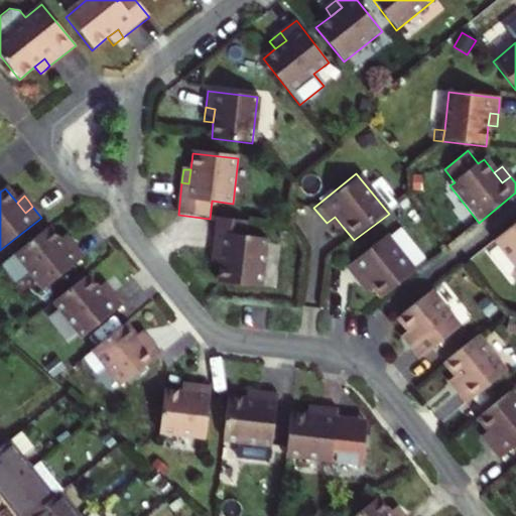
[(343,227),(335,217),(327,223),(330,227),(335,233),(343,227)]
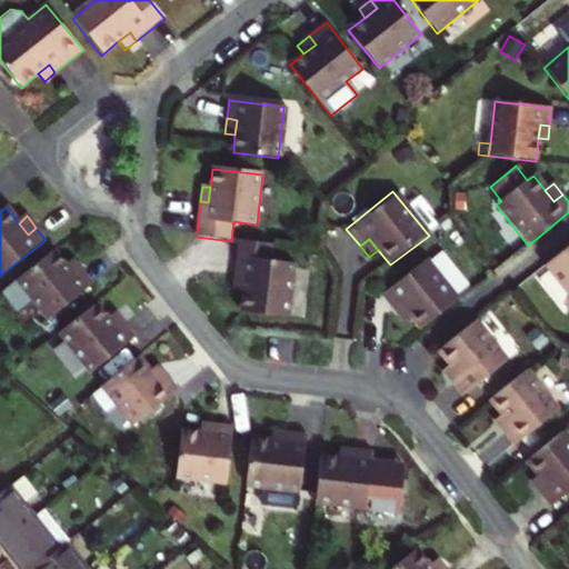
[(238,276),(248,278),(247,292),(243,313),(292,319),(298,266),(275,262),(277,247),(241,242),(238,276)]
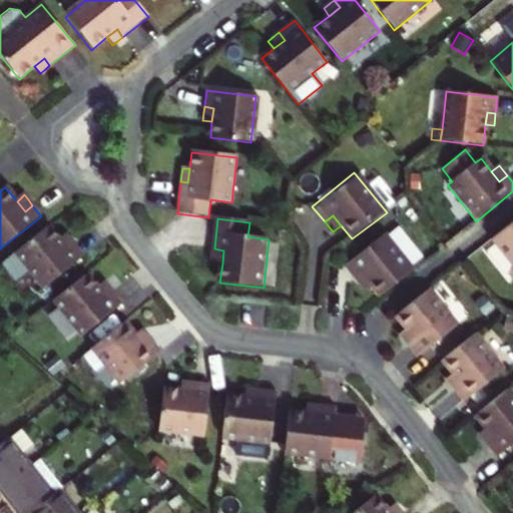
[(512,221),(489,241),(510,267),(512,271),(512,221)]
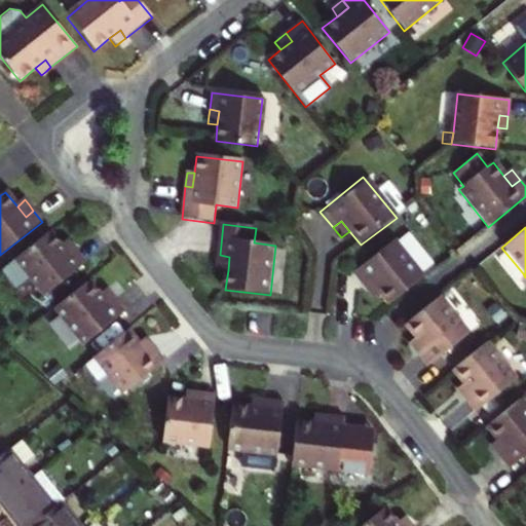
[(62,247),(49,232),(2,269),(16,287),(30,276),(44,296),(47,294),(60,284),(86,262),(77,251),(69,257),(62,247)]
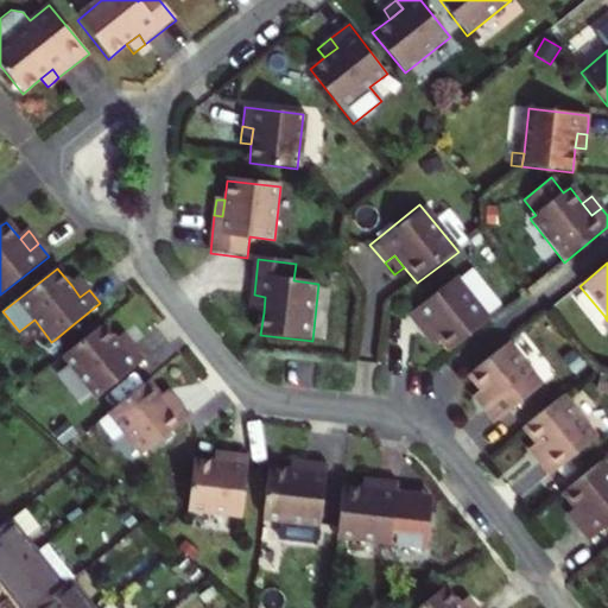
[(71,285),(80,297),(89,290),(84,284),(80,278),(71,285)]
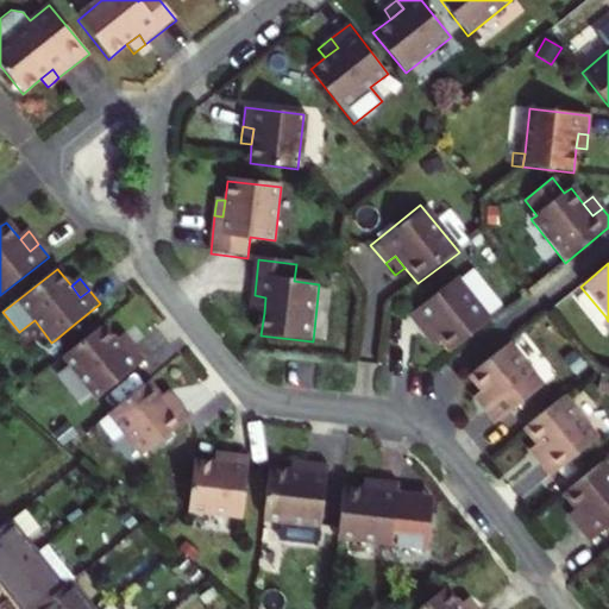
[(434,340),(447,356),(489,324),(456,282),(406,321),(418,336),(426,328),(434,340)]
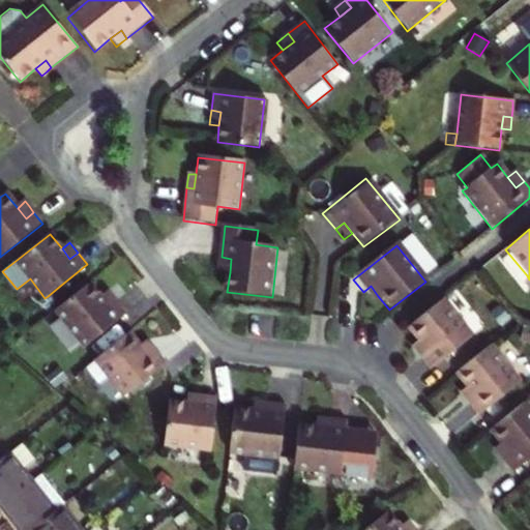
[(230,272),(231,259),(222,257),(221,264),(219,271),(230,272)]
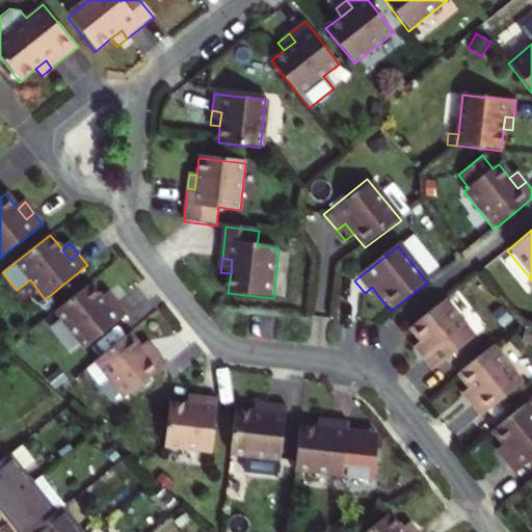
[(531,281),(529,276),(522,283),(529,291),(531,288),(531,281)]
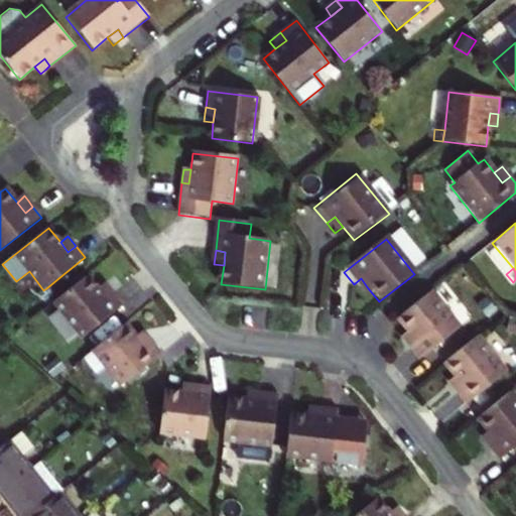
[(83,339),(124,306),(114,293),(107,299),(99,289),(89,276),(53,303),(83,339)]
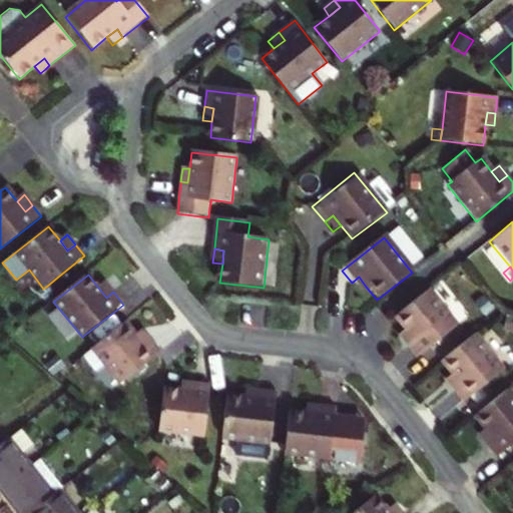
[(58,277),(46,287),(51,292),(62,283),(58,277)]
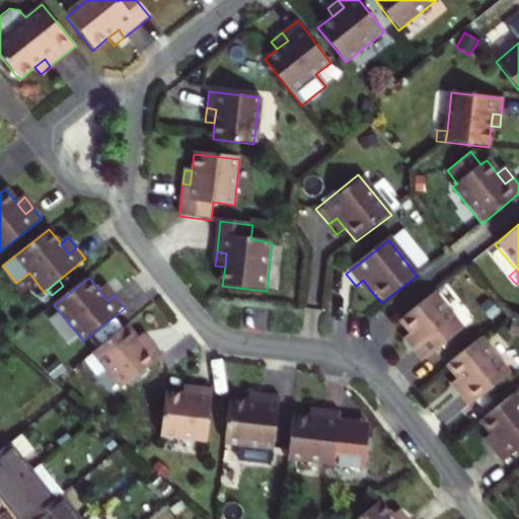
[(370,290),(363,280),(356,286),(360,291),(364,295),(370,290)]
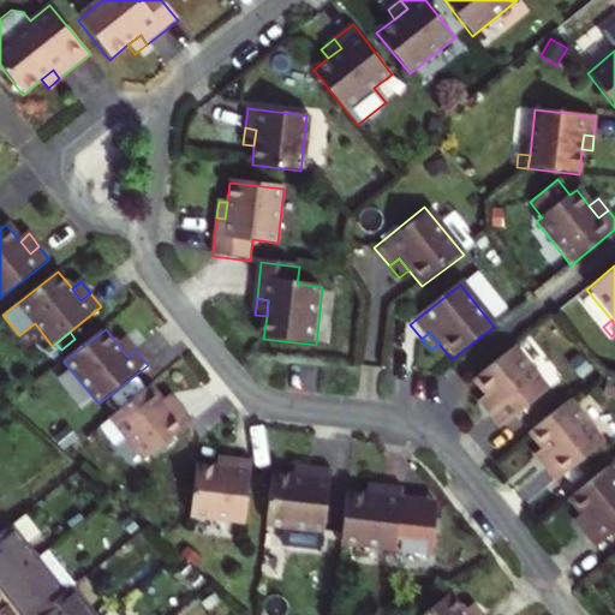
[(131,344),(126,339),(118,345),(127,357),(136,350),(131,344)]
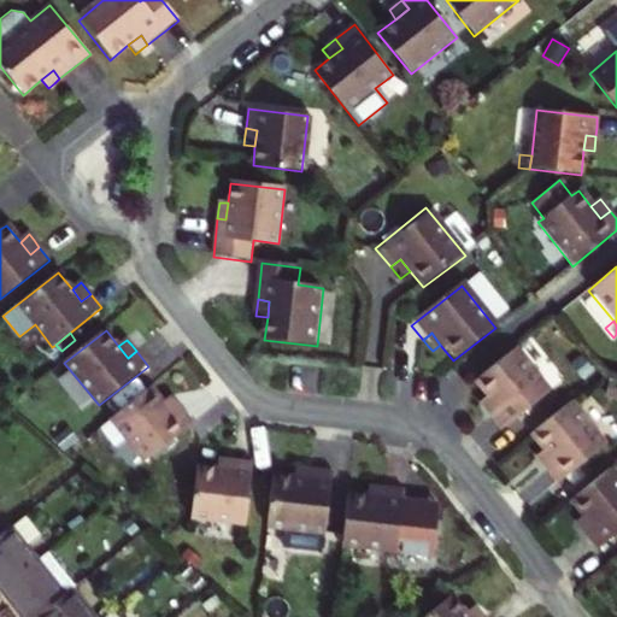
[(500,433),(548,394),(513,351),(472,385),(486,401),(494,412),(488,418),(500,433)]
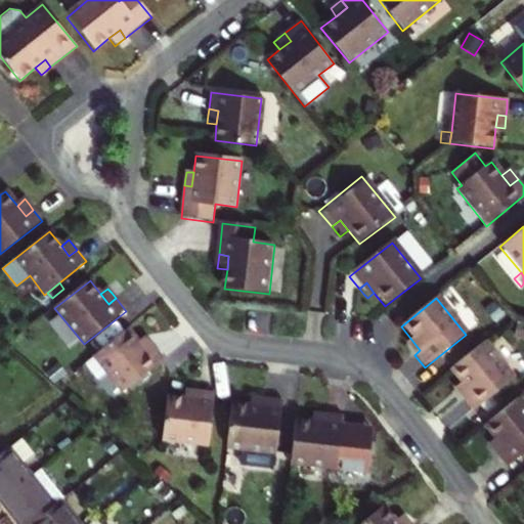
[(523,330),(515,328),(512,340),(523,343),(523,330)]
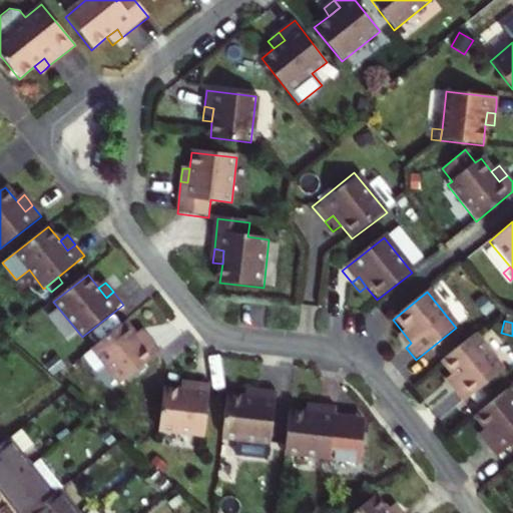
[(101,365),(118,386),(160,353),(151,341),(143,347),(135,338),(124,324),(90,351),(101,365)]
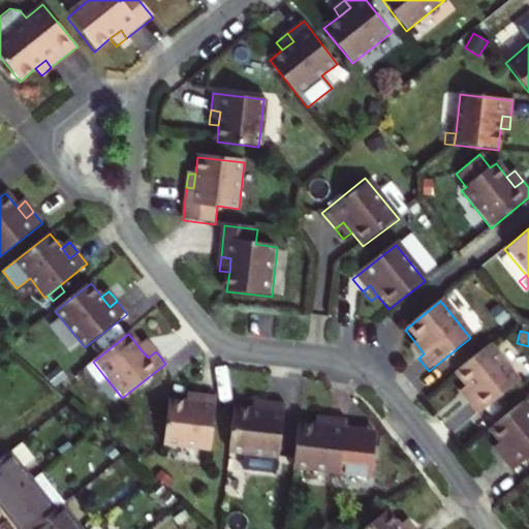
[(139,348),(148,358),(156,351),(152,347),(148,341),(139,348)]
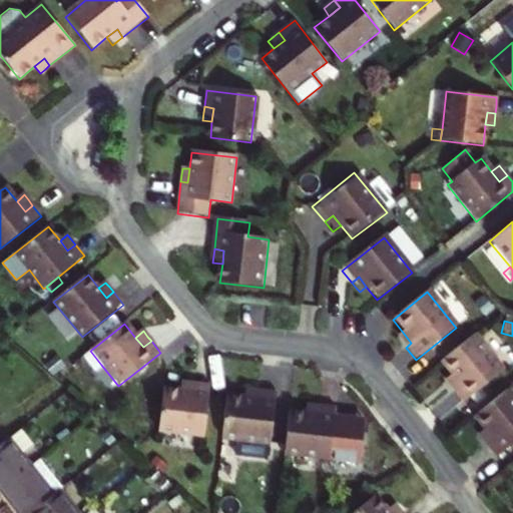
[(404,334),(398,338),(401,342),(406,348),(411,343),(404,334)]
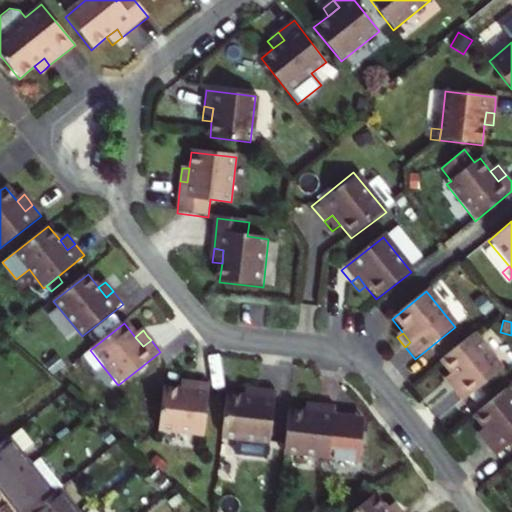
[(458,386),(452,391),(461,402),(501,369),(473,335),(439,363),(449,375),(458,386)]
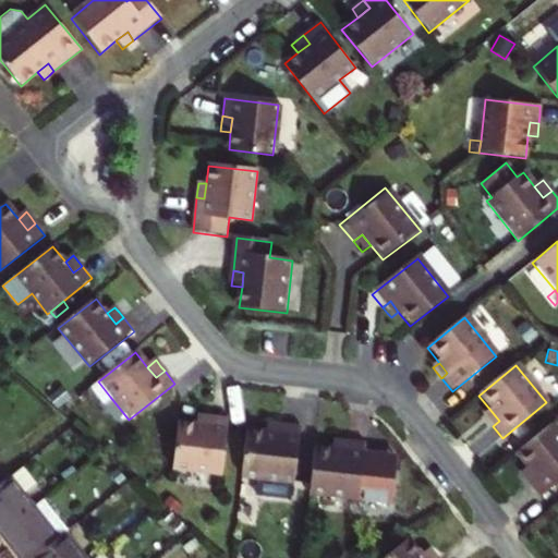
[(110,397),(98,381),(91,388),(102,403),(110,397)]
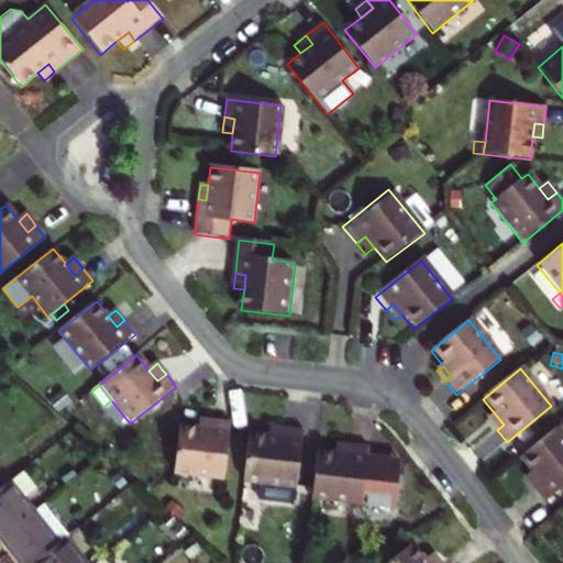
[(494,412),(487,417),(493,423),(497,430),(504,424),(494,412)]
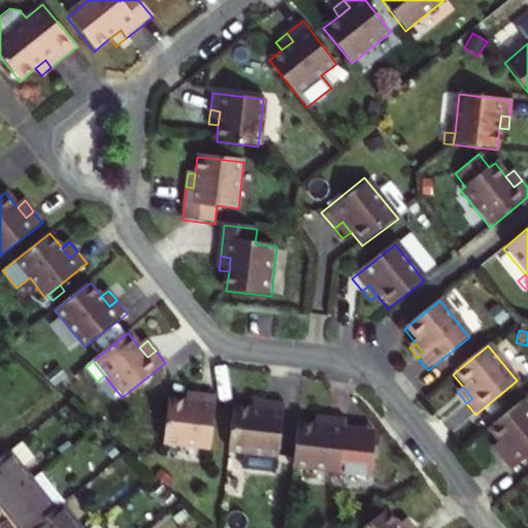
[(186,394),(186,404),(198,405),(199,396),(193,395),(186,394)]
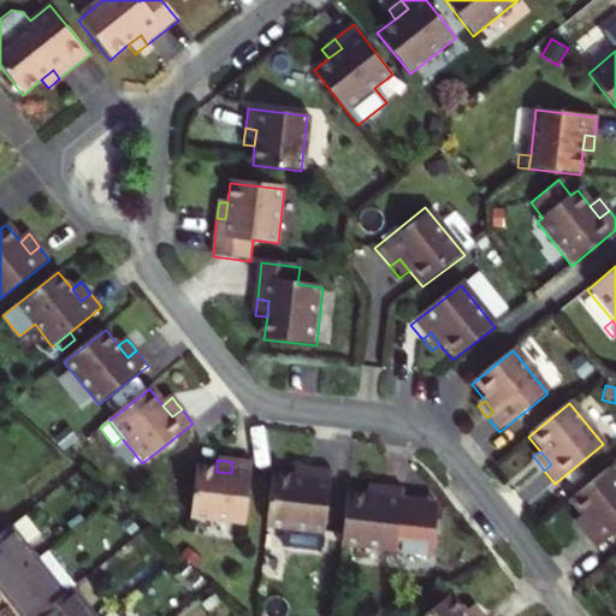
[(217,472),(197,468),(190,519),(250,526),(258,465),(232,462),(231,473),(217,472)]
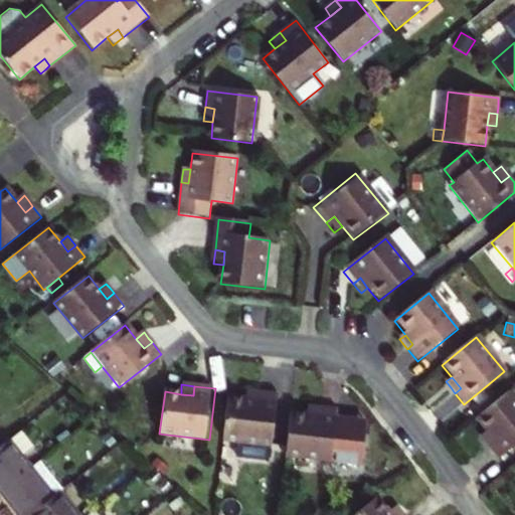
[(247,401),(260,403),(261,394),(253,393),(248,393),(247,401)]
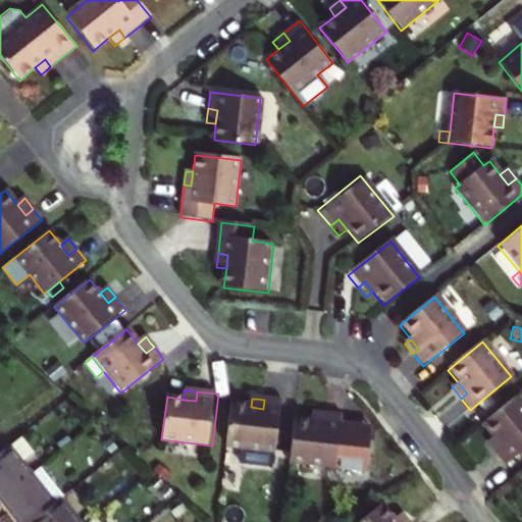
[(493,438),(503,449),(494,455),(504,467),(521,452),(521,405),(516,399),(483,425),(493,438)]
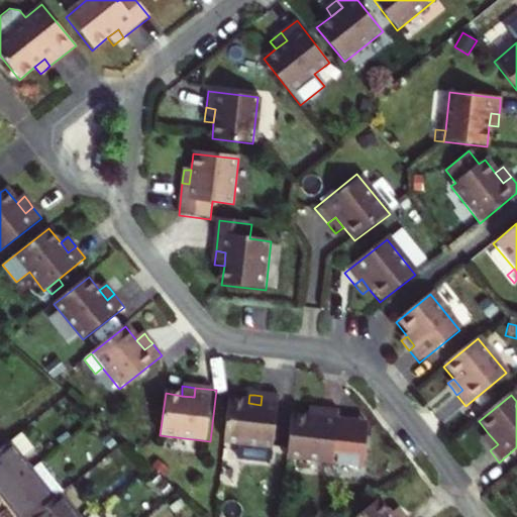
[(248,403),(228,401),(223,445),(245,447),(243,461),(275,464),(283,398),(262,396),(261,405),(248,403)]
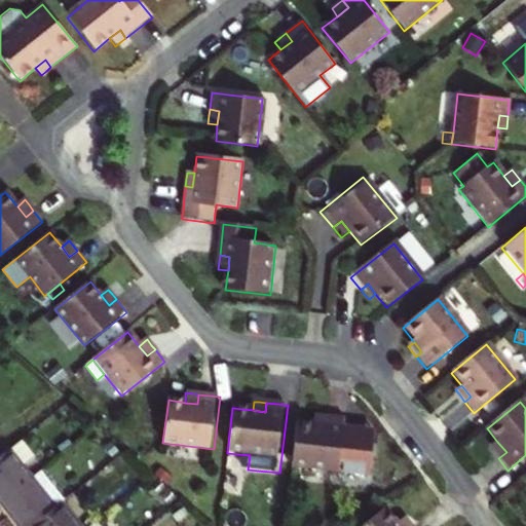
[(313,426),(327,427),(328,418),(322,417),(314,417),(313,426)]
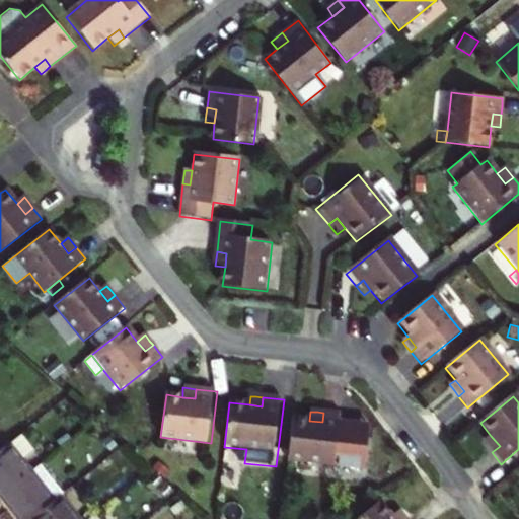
[(344,424),(345,416),(323,413),(322,422),(309,421),(294,419),(288,462),(362,471),(367,427),(344,424)]
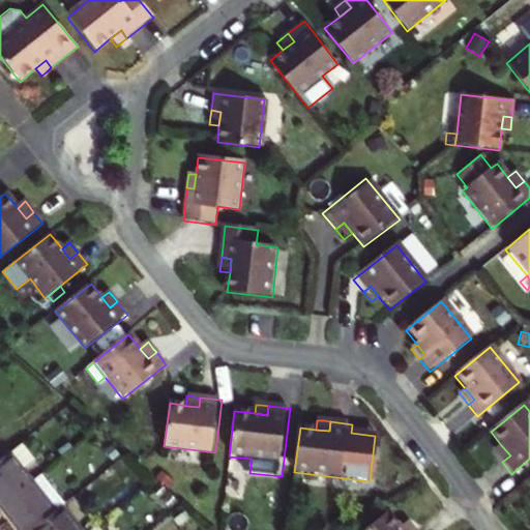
[(0,490),(6,499),(37,474),(27,463),(39,451),(27,437),(0,458),(0,490)]
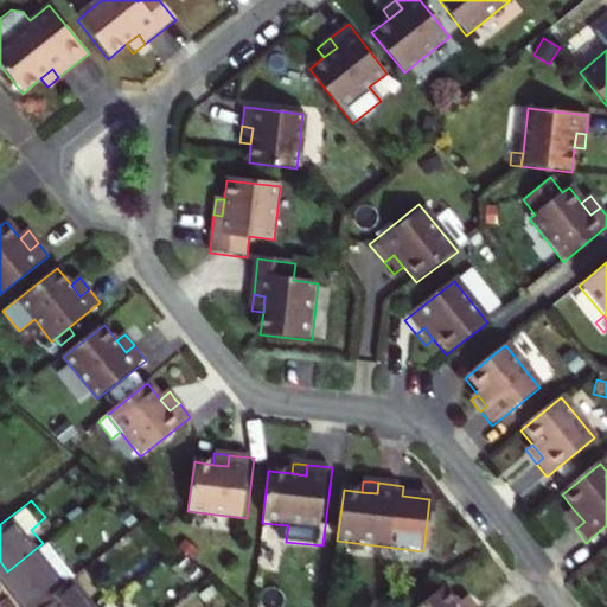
[(585,522),(574,510),(566,517),(569,522),(575,529),(585,522)]
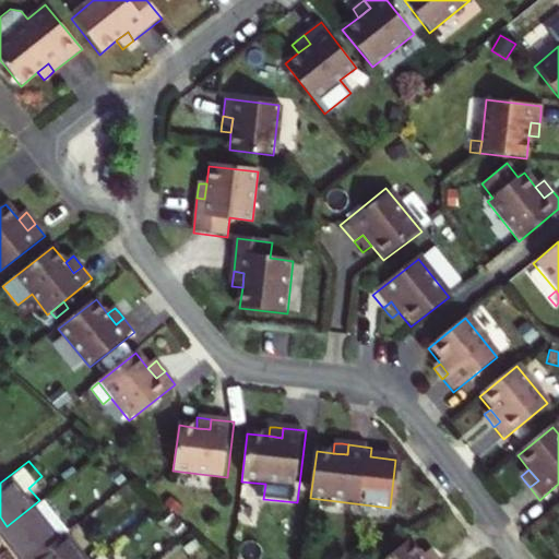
[(32,557),(36,554),(63,532),(68,528),(72,525),(47,494),(39,500),(7,526),(21,544),(32,557)]
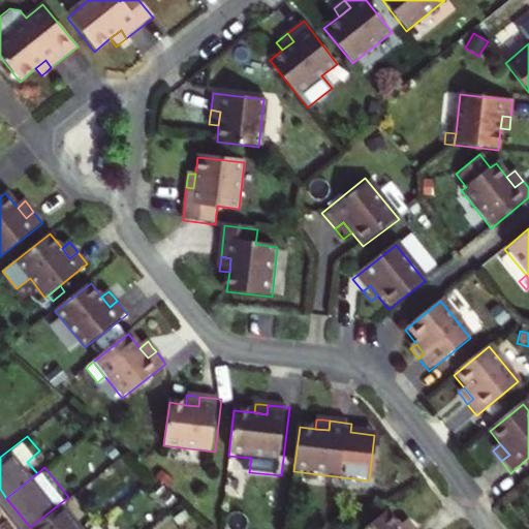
[(37,528),(84,528),(87,527),(64,500),(60,503),(34,524),(37,528)]
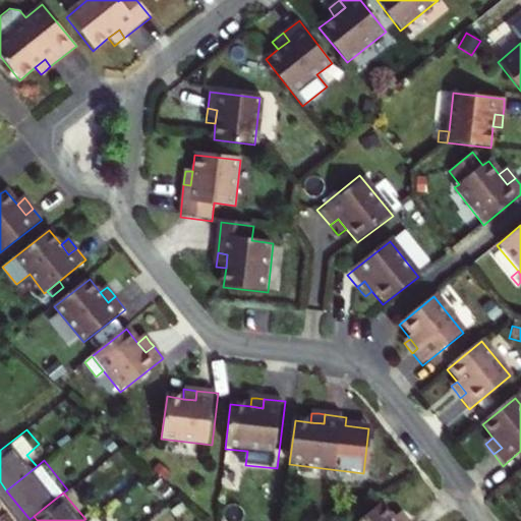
[(395,520),(382,504),(360,520),(395,520)]
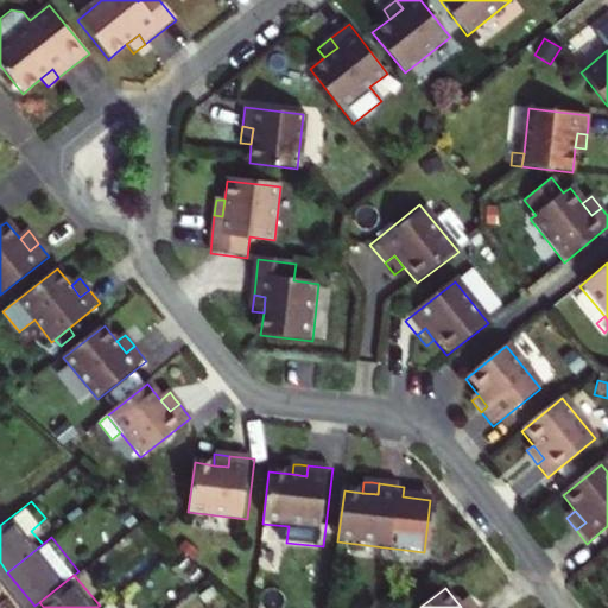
[(100,606),(96,607),(124,607),(113,595),(100,606)]
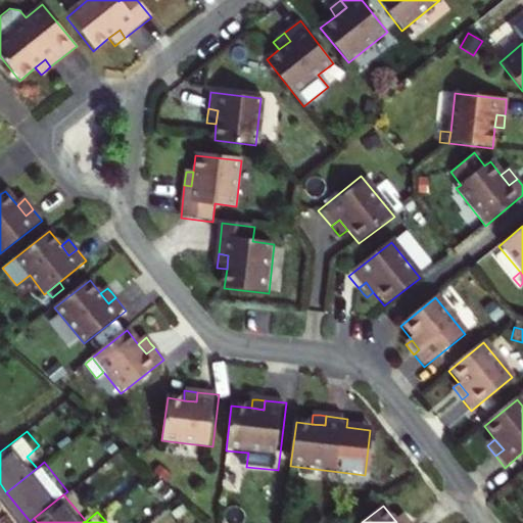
All buildings are outlined.
